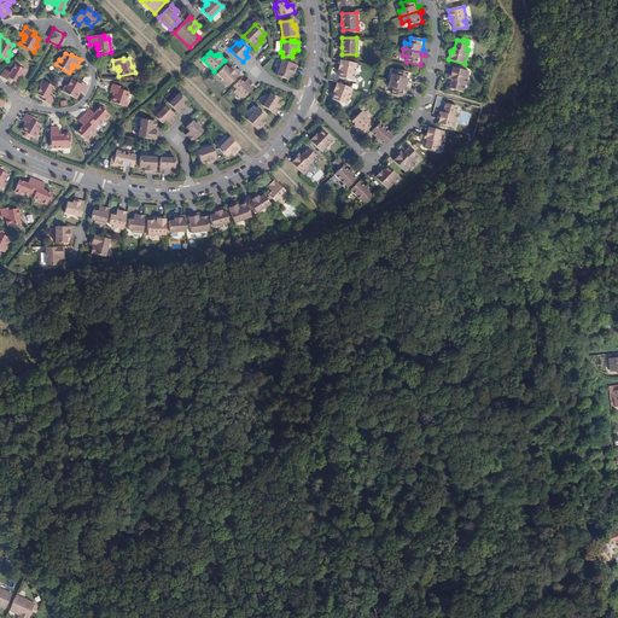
[(292,71),(295,73),(297,65),(291,63),(292,62),(285,59),(284,60),(283,60),(277,76),(287,79),(290,74),(292,74),(292,71)]
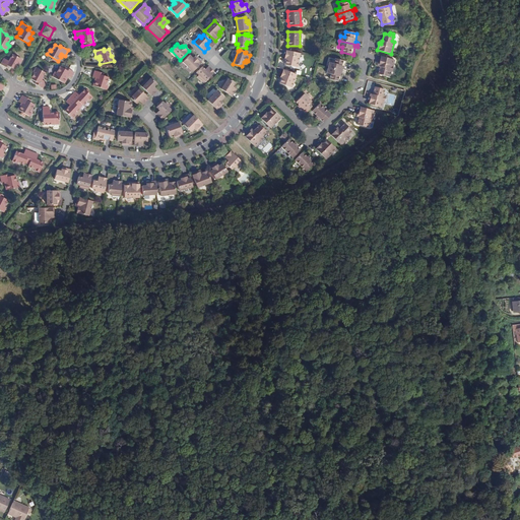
[(287,51),(285,59),(284,65),(297,67),(300,53),(287,51)]
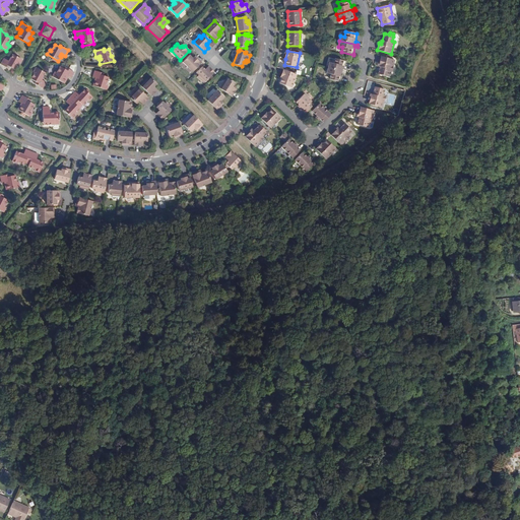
[(10,62),(9,61),(5,58),(1,64),(9,68),(10,66),(15,69),(18,63),(19,64),(22,60),(13,54),(10,59),(12,59),(10,62)]
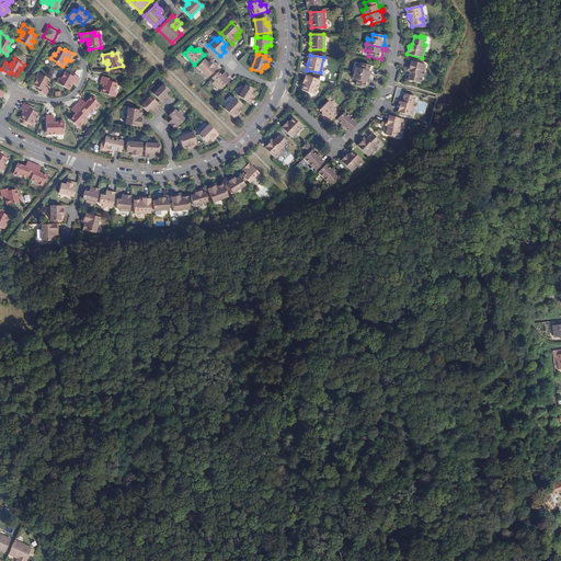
[(210,64),(209,61),(207,64),(204,59),(203,61),(198,65),(197,67),(207,78),(217,68),(213,63),(210,64)]
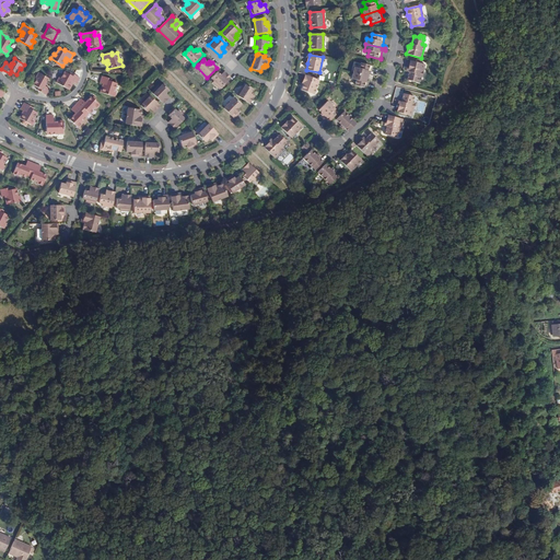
[(410,68),(409,71),(407,80),(418,82),(419,78),(421,78),(424,65),(420,63),(421,60),(417,59),(416,62),(410,60),(408,67),(408,68),(410,68)]
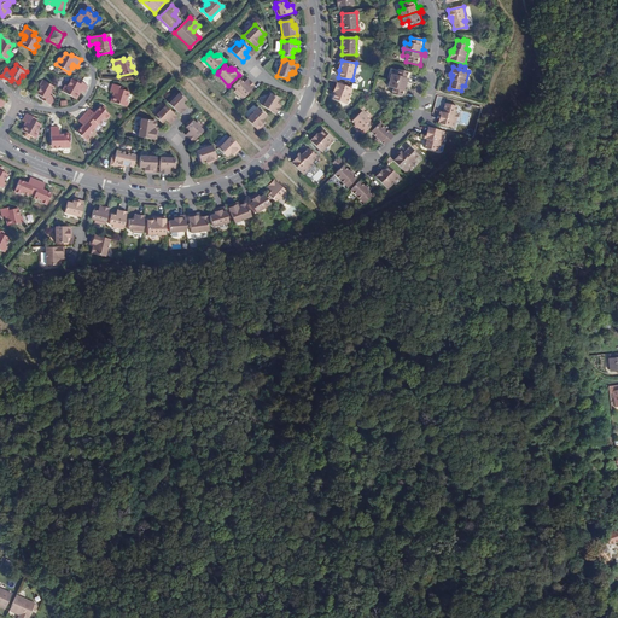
[(391,74),(389,80),(410,86),(412,83),(408,82),(412,73),(398,69),(396,75),(391,74)]
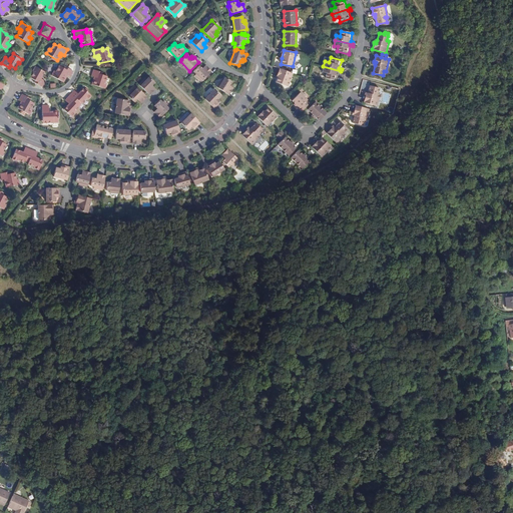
[(66,75),(67,75),(69,77),(73,71),(65,67),(64,69),(59,66),(56,72),(54,71),(51,76),(63,82),(66,77),(64,77),(66,75)]
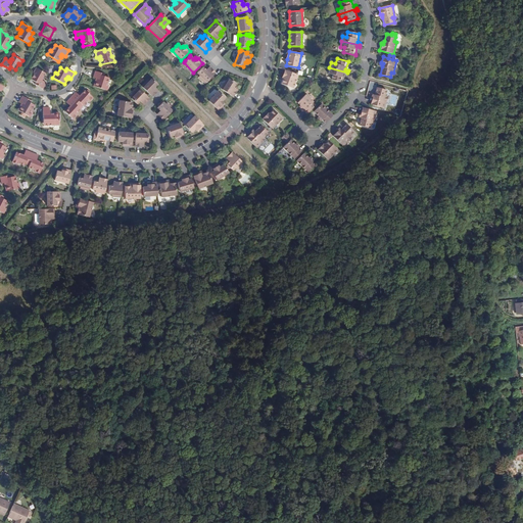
[(202,67),(197,74),(200,76),(198,78),(205,84),(216,73),(210,68),(208,70),(206,69),(205,70),(202,67)]
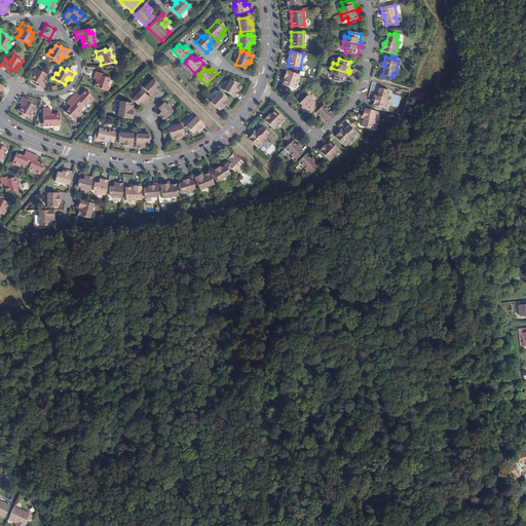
[(333,80),(344,83),(346,75),(349,75),(349,73),(331,68),(330,74),(334,75),(333,80)]
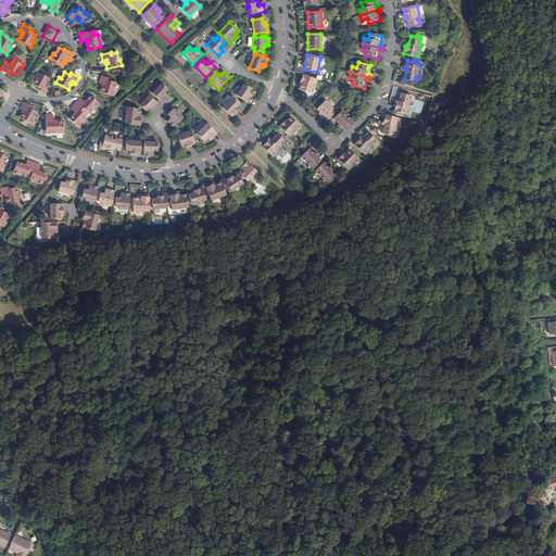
[(45,83),(46,83),(49,78),(39,73),(36,77),(37,78),(34,85),(38,88),(37,90),(46,95),(49,89),(45,86),(42,85),(45,83)]
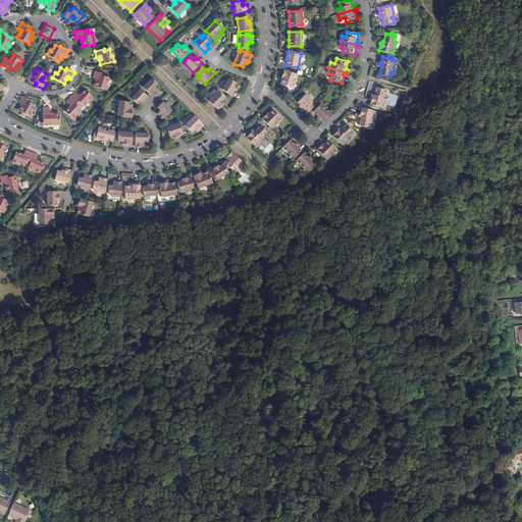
[(285,70),(282,79),(280,84),(293,88),(297,74),(285,70)]
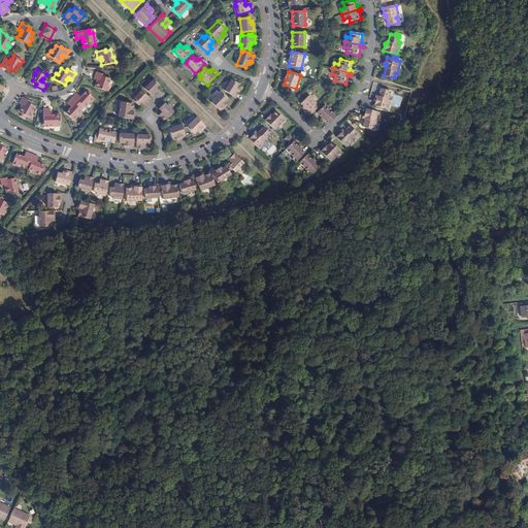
[(98,83),(96,83),(95,88),(107,92),(109,87),(107,87),(109,79),(104,77),(104,75),(95,72),(94,79),(97,80),(98,80),(98,83)]
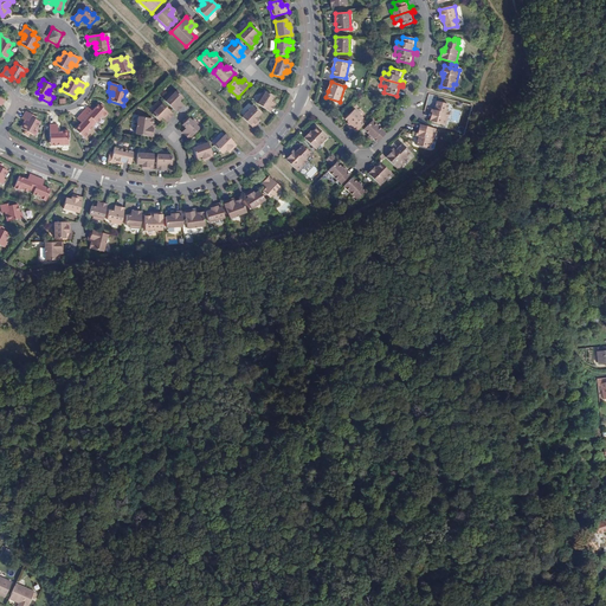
[(256,103),(270,113),(275,105),(272,104),(275,102),(272,101),(275,96),(266,90),(264,94),(262,92),(256,103)]
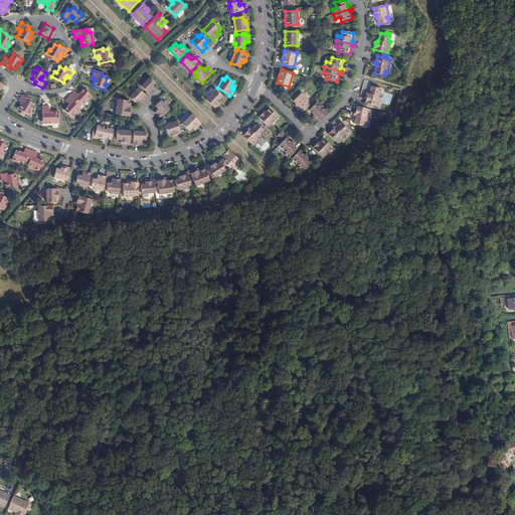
[(145,78),(139,84),(150,96),(156,89),(152,86),(155,83),(154,82),(155,81),(151,77),(150,78),(149,77),(147,80),(145,78)]
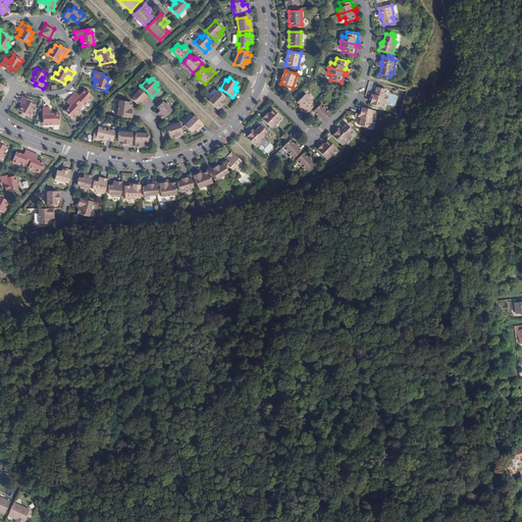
[(134,96),(131,98),(137,104),(140,101),(141,102),(142,101),(144,103),(149,98),(139,88),(133,94),(134,96)]
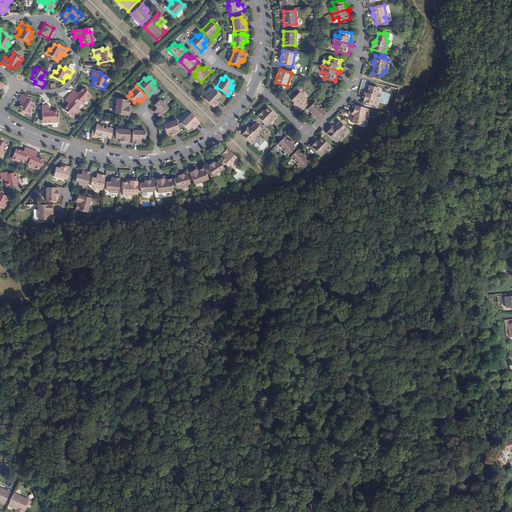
[(364,96),(363,96),(362,102),(375,105),(379,94),(376,93),(378,88),(368,86),(366,93),(365,96),(364,96)]
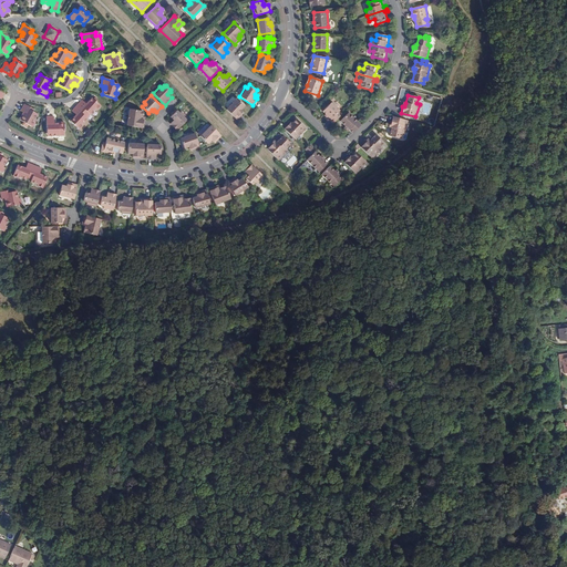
[(82,100),(76,105),(84,112),(86,111),(89,113),(91,115),(95,109),(96,110),(101,106),(92,99),(89,103),(90,103),(88,105),(86,104),(82,100)]
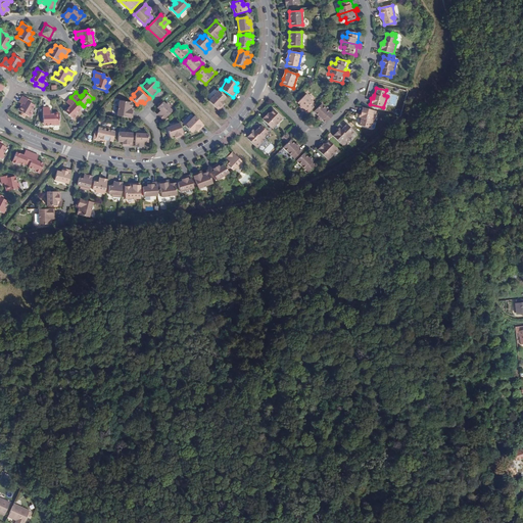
[(208,101),(218,110),(223,105),(221,104),(223,102),(222,101),(225,98),(218,91),(208,101)]
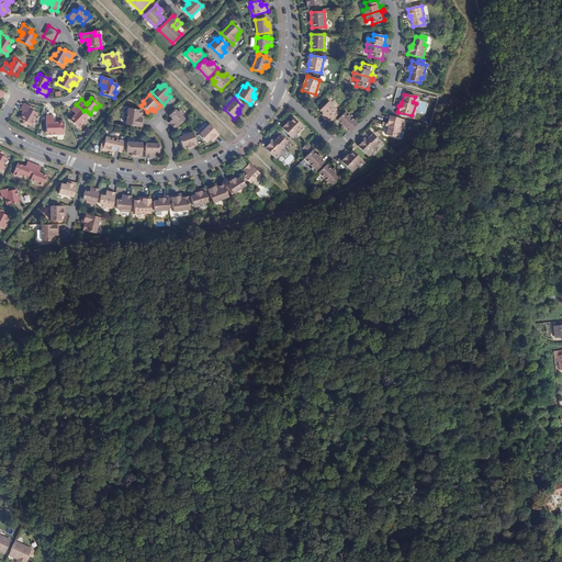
[(326,116),(325,117),(329,122),(336,115),(334,113),(336,110),(328,102),(319,111),(323,114),(326,116)]
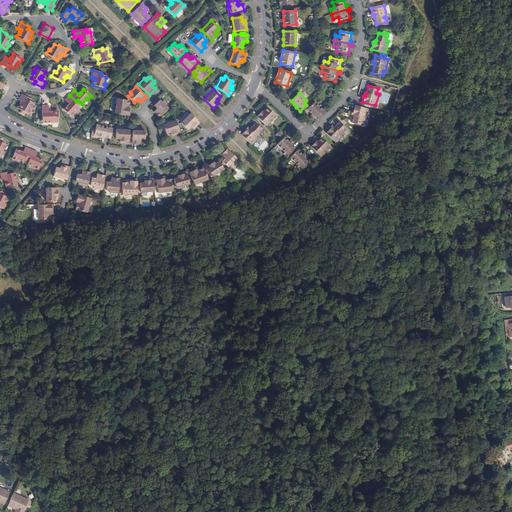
[(21,104),(20,104),(18,108),(21,110),(25,113),(29,115),(32,110),(30,109),(33,104),(28,101),(30,99),(22,94),(19,100),(22,101),(23,102),(21,104)]
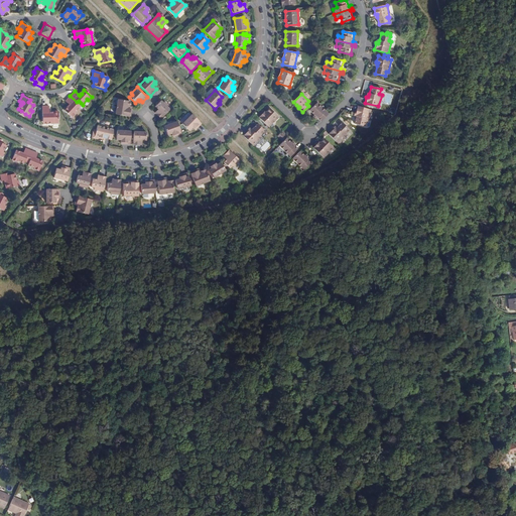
[(77,102),(70,96),(66,101),(70,105),(71,105),(70,107),(69,106),(65,110),(73,117),(76,114),(75,113),(80,108),(78,106),(76,104),(77,102)]
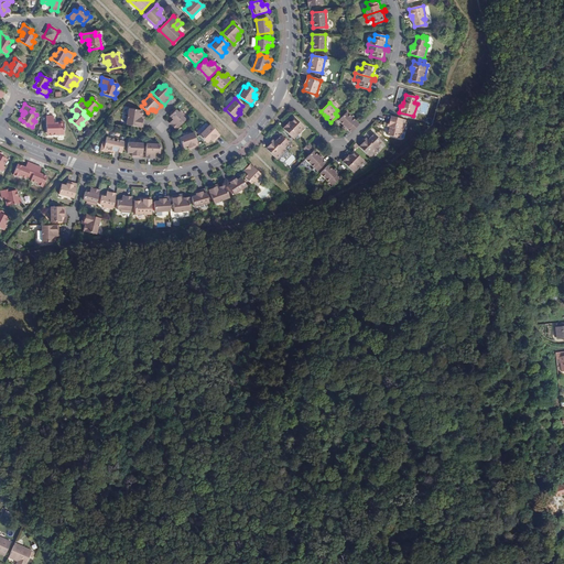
[(126,125),(142,128),(143,119),(142,119),(142,116),(143,110),(129,108),(126,125)]
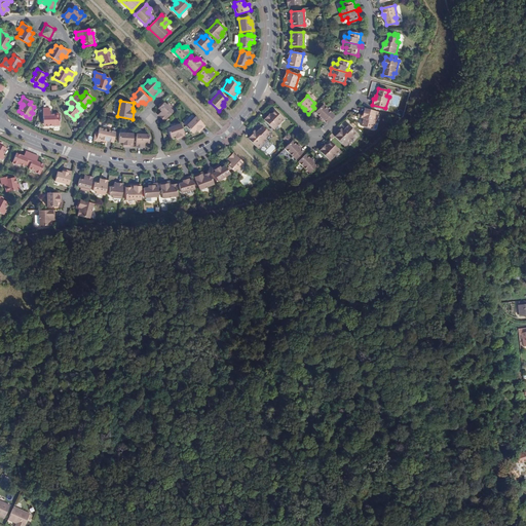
[(159,116),(164,121),(174,110),(167,104),(166,106),(163,103),(163,104),(159,107),(158,109),(161,111),(160,112),(161,113),(159,116)]
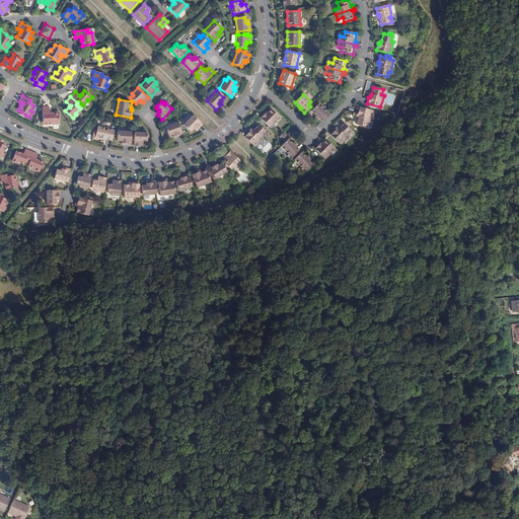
[(315,116),(319,119),(322,122),(331,113),(328,109),(326,112),(318,103),(311,110),(315,116)]
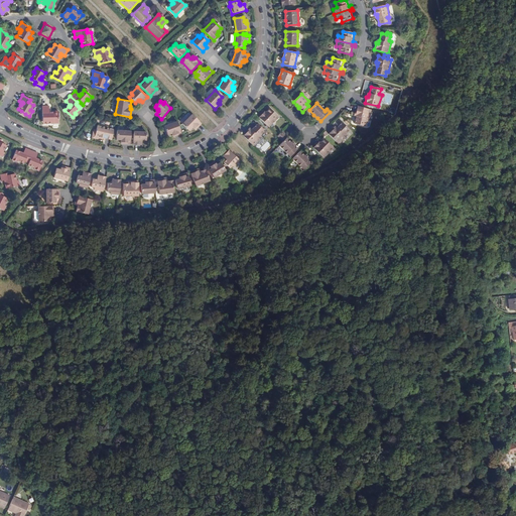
[(42,107),(43,120),(47,120),(47,124),(58,123),(58,111),(52,112),(52,113),(49,113),(49,112),(49,106),(42,107)]
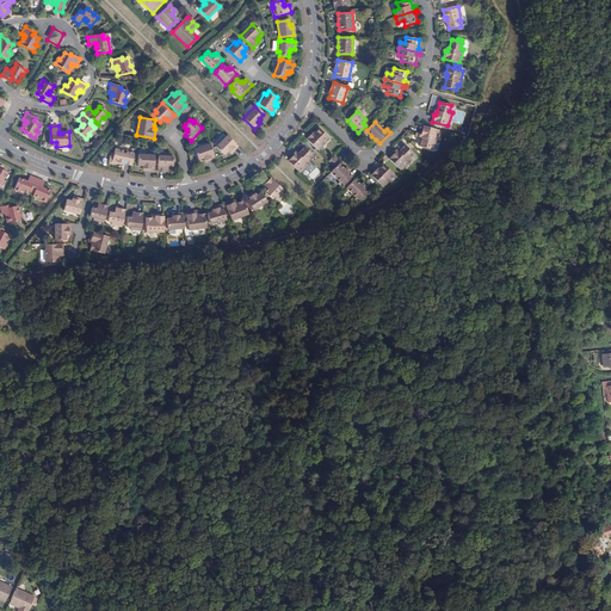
[(436,144),(439,130),(423,125),(421,133),(420,133),(423,134),(421,137),(419,147),(431,149),(432,143),(436,144)]
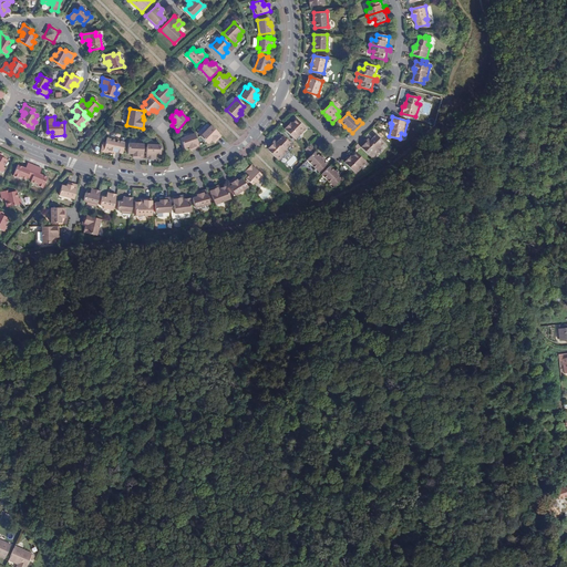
[(291,124),(286,131),(295,140),(306,129),(296,120),(291,124)]
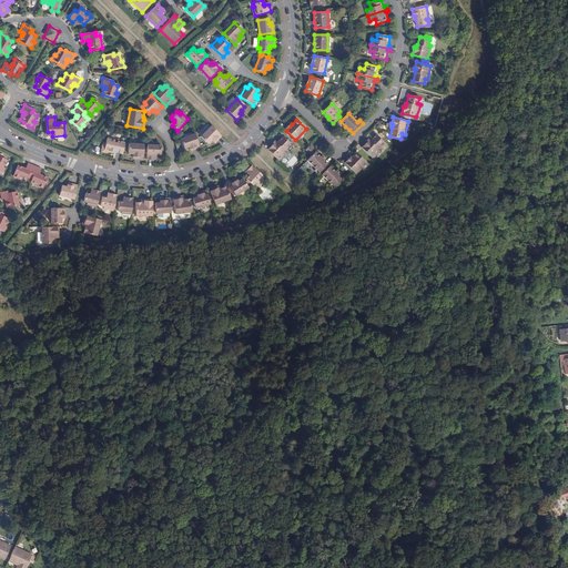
[(222,135),(211,125),(201,137),(209,144),(212,140),(213,142),(215,140),(216,141),(222,135)]
